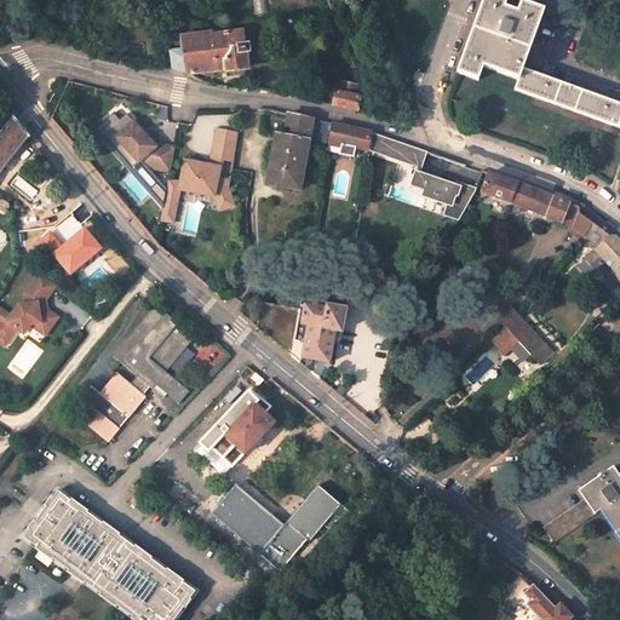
[(526,56),(543,9),(522,0),(517,11),(505,6),(506,0),(486,0),(459,73),(478,80),(484,64),(520,76),(516,87),(614,124),(614,125),(619,127),(619,102),(523,68),(527,57),(526,56)]
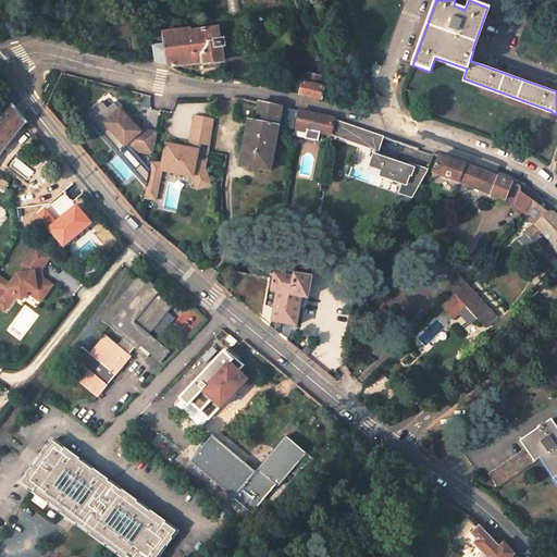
[(168,69),(221,61),(219,48),(224,47),(223,40),(219,41),(217,27),(192,32),(192,29),(163,33),(164,44),(153,46),(155,62),(168,65),(168,69)]
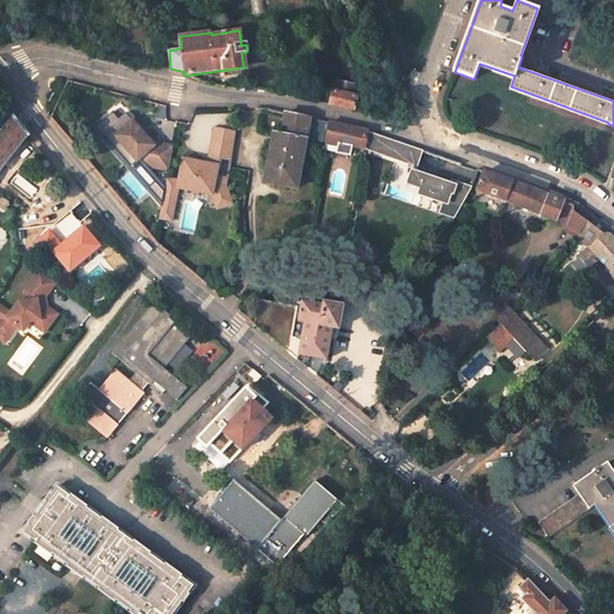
[(355,86),(338,83),(337,92),(333,91),(330,104),(354,110),(356,96),(356,92),(354,92),(355,86)]
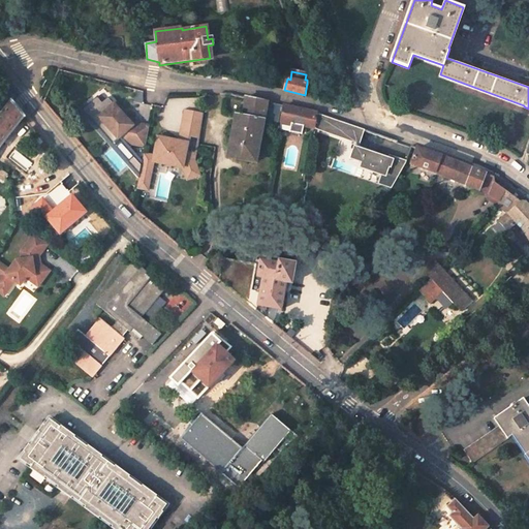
[(238,114),(230,150),(236,151),(235,157),(256,161),(269,100),(247,96),(244,115),(238,114)]
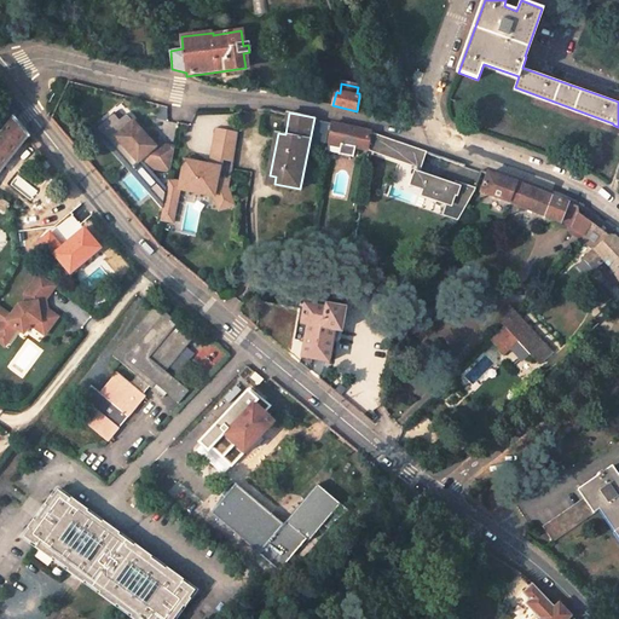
[(127,114),(115,123),(121,132),(116,137),(123,145),(138,162),(143,158),(149,168),(171,173),(175,148),(157,144),(151,137),(149,138),(127,114)]
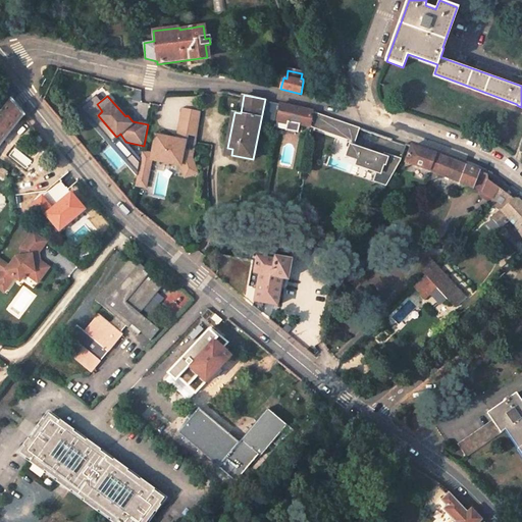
[(0,141),(21,113),(11,102),(0,114),(0,141)]
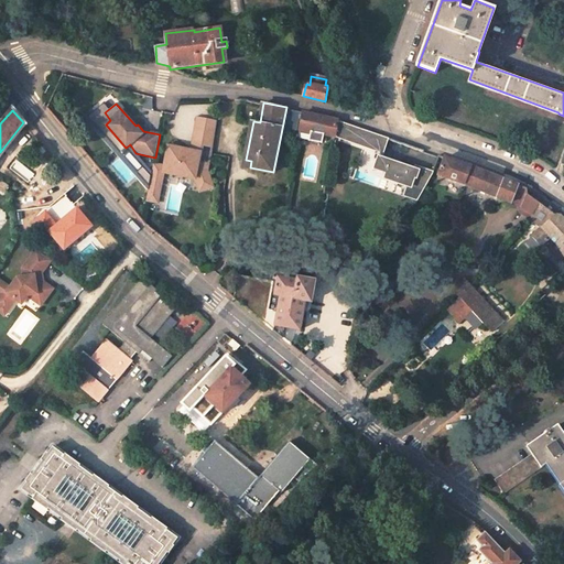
[(304,111),(301,129),(336,136),(339,119),(304,111)]
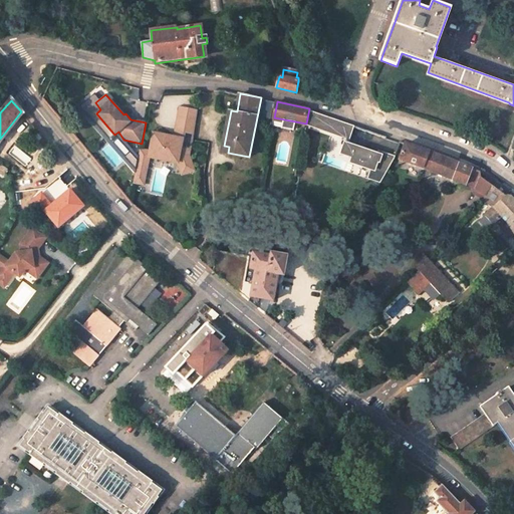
[(100,109),(95,102),(88,108),(100,122),(102,120),(96,113),(100,109)]
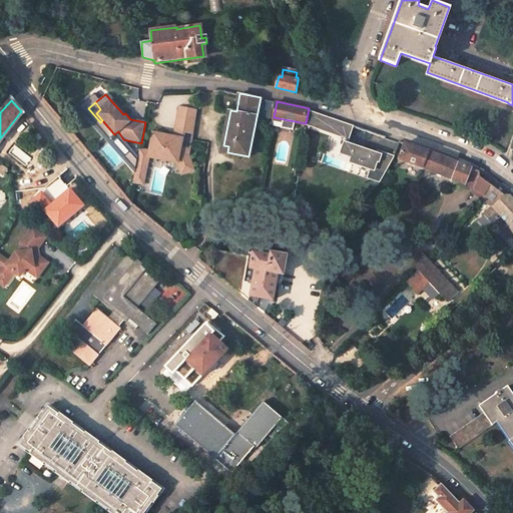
[(198,109),(180,107),(176,129),(184,130),(194,132),(198,109)]
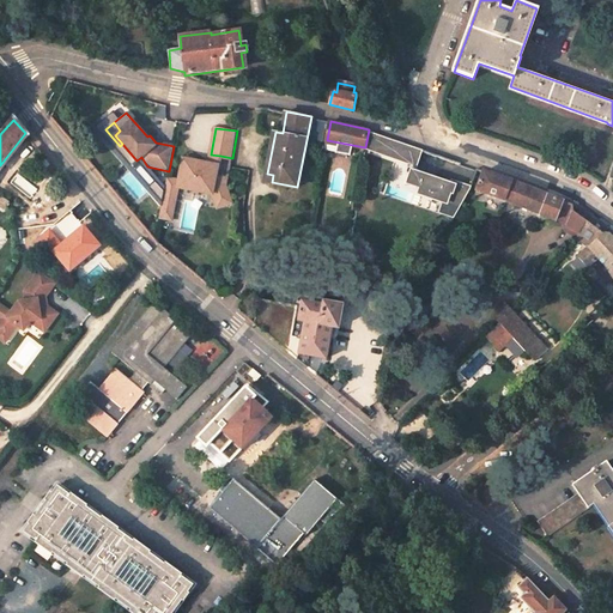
[(365,147),(365,150),(413,165),(407,180),(423,184),(422,190),(420,194),(444,202),(441,212),(455,217),(472,187),(473,183),(454,177),(453,180),(428,173),(426,176),(417,174),(418,169),(424,149),(369,129),(365,147)]
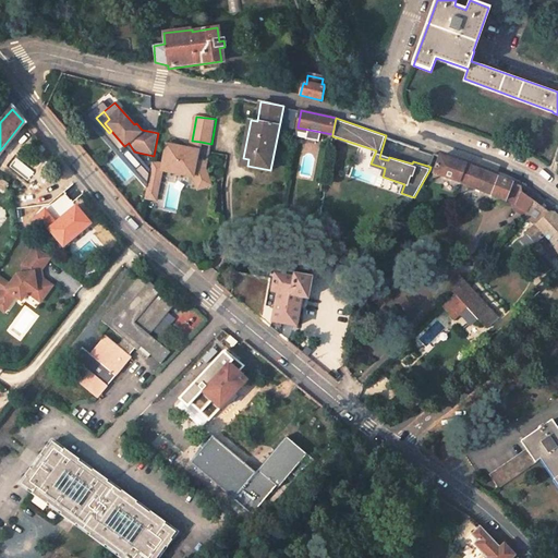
[(201,142),(192,141),(191,148),(199,150),(201,142)]
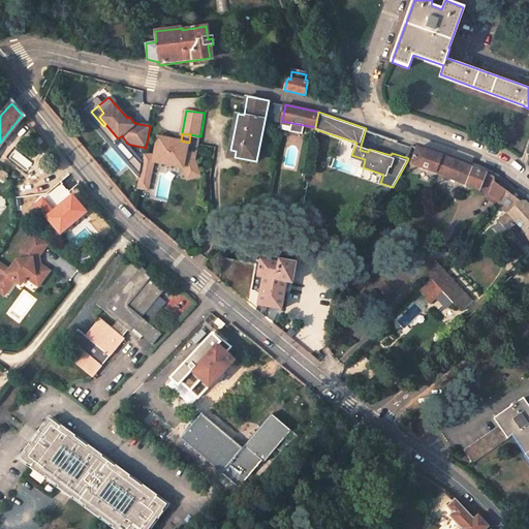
[(181,141),(159,137),(155,157),(145,155),(137,188),(150,191),(154,162),(184,168),(188,180),(200,176),(196,159),(197,153),(188,152),(189,143),(181,141)]
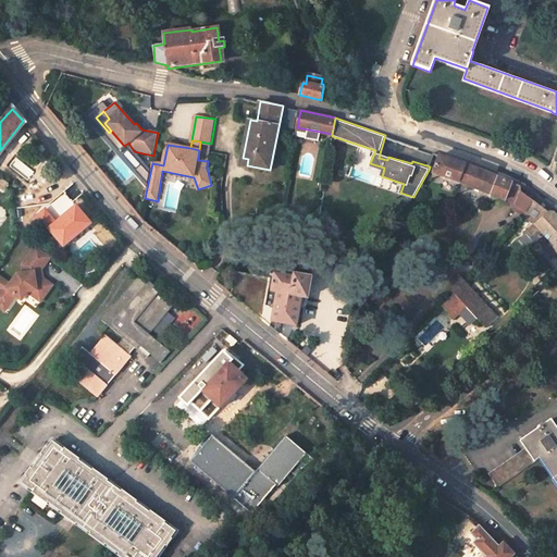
[(434,172),(458,181),(465,163),(441,155),(434,172)]
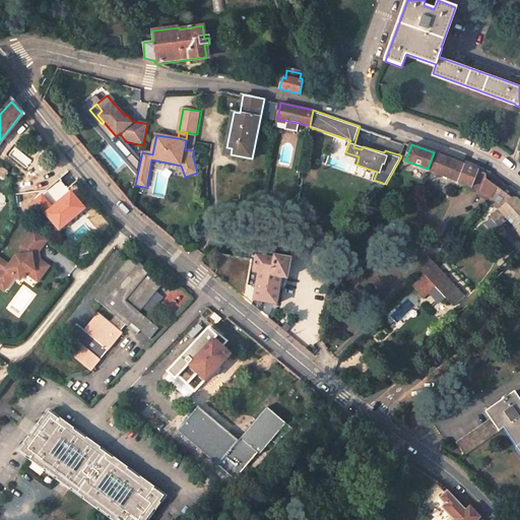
[(345,152),(344,156),(358,161),(359,156),(345,152)]
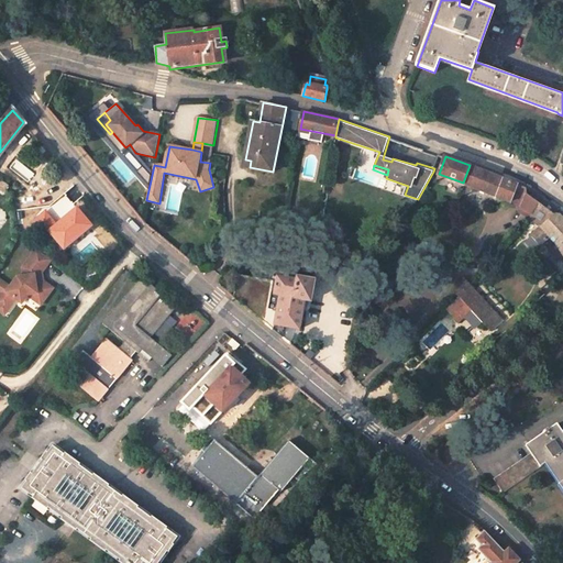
[(463,183),(511,200),(521,205),(519,210),(530,217),(539,202),(527,194),(527,188),(470,165),(463,183)]
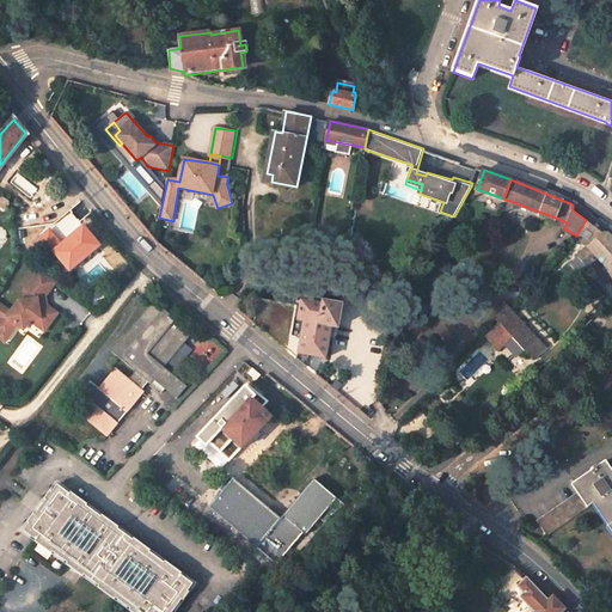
[(554,222),(564,228),(567,222),(556,218),(554,222)]
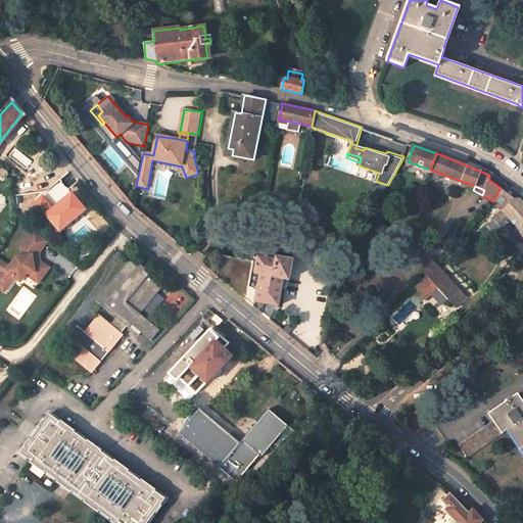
[(510,220),(516,226),(522,236),(522,202),(521,199),(516,199),(494,218),(502,227),(510,220)]
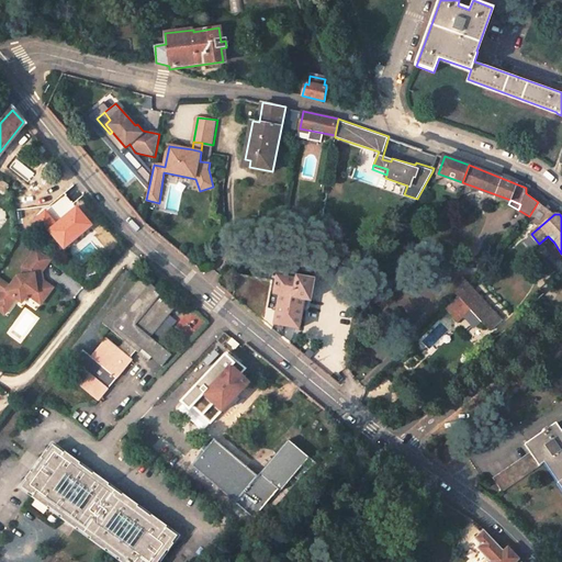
[(0,278),(0,290),(1,292),(0,293),(0,308),(4,313),(17,298),(22,302),(29,293),(42,303),(54,287),(44,279),(42,271),(52,258),(36,247),(23,266),(24,274),(18,276),(10,285),(0,278)]
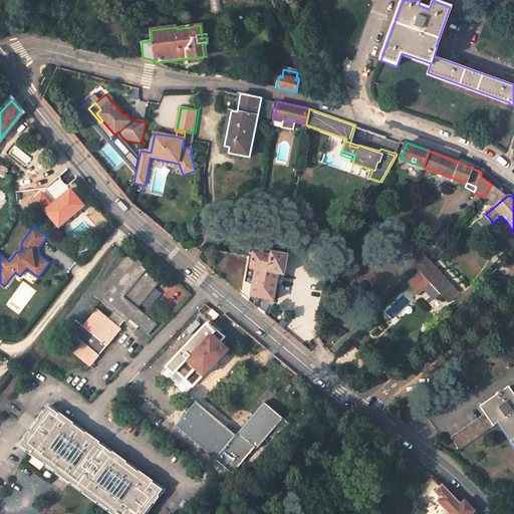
[(256,232),(254,245),(271,248),(273,235),(256,232)]
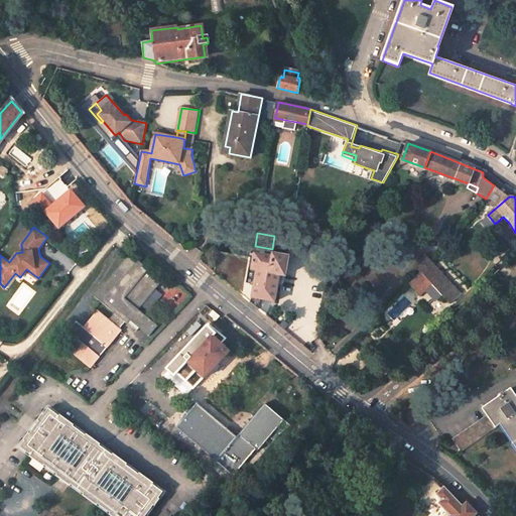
[(255,253),(272,256),(272,254),(273,252),(252,248),(250,257),(248,269),(251,270),(255,253)]
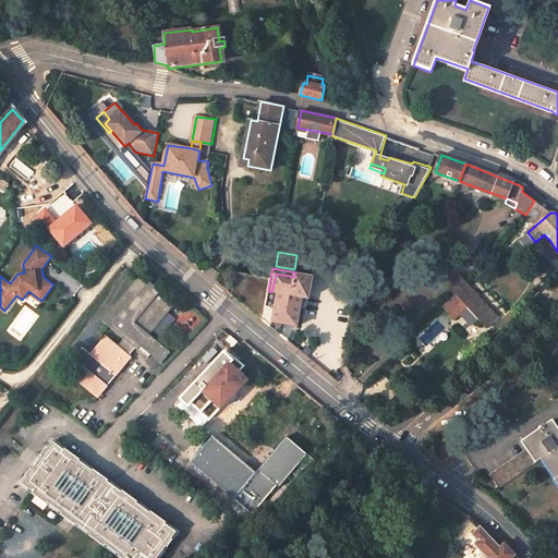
[(270,278),(234,271),(232,295),(263,322),(268,291),(270,278)]
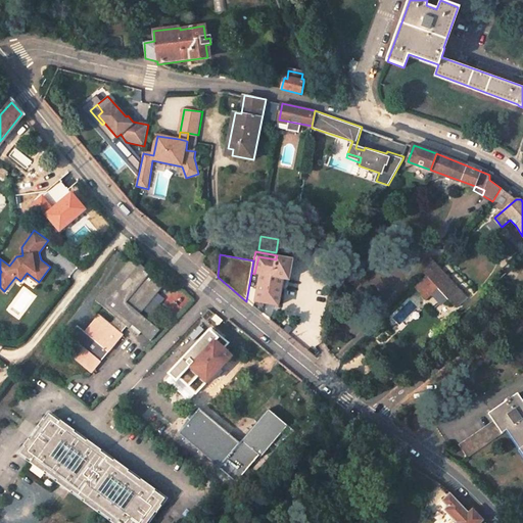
[(288,279),(291,259),(276,257),(276,259),(258,256),(254,274),(251,273),(246,301),(263,315),(265,302),(275,304),(278,304),(283,279),(288,279)]
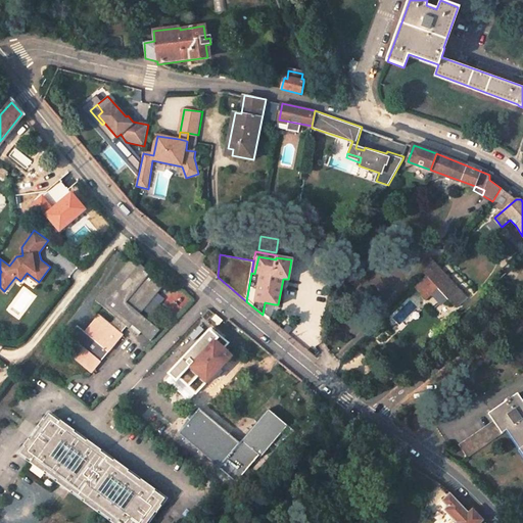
[(139,313),(162,286),(148,275),(150,272),(140,264),(138,266),(130,258),(95,299),(115,317),(109,324),(120,333),(127,326),(138,335),(141,332),(151,340),(159,330),(139,313)]
